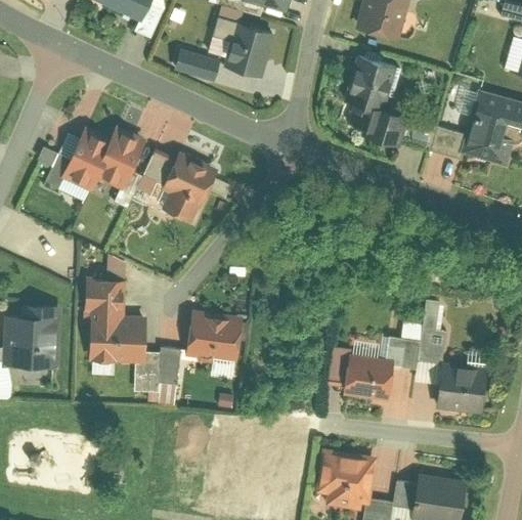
[(99,0),(142,20),(151,0),(99,0)]
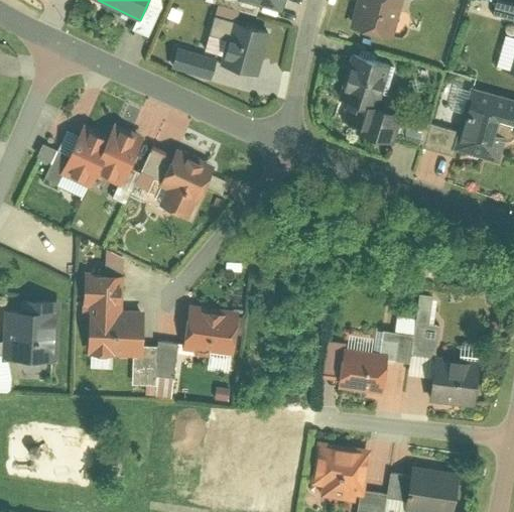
[(243,0),(243,1),(281,12),(284,0),(243,0)]
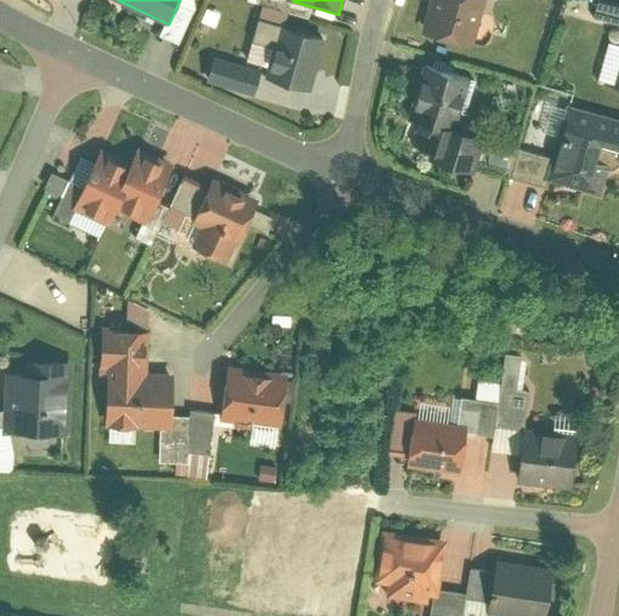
[(430,0),(421,35),(473,49),(486,0),(430,0)]
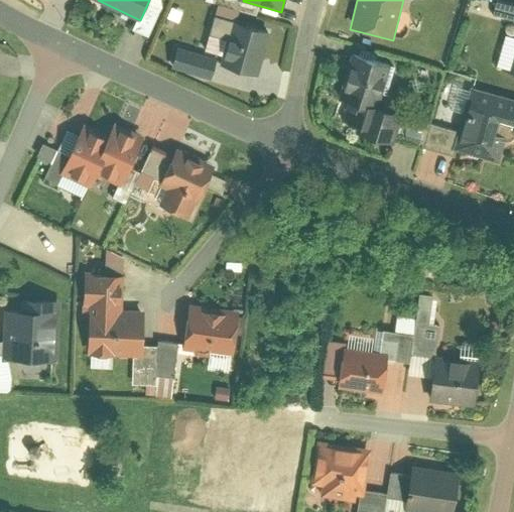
[(225,68),(258,77),(270,34),(237,24),(225,68)]
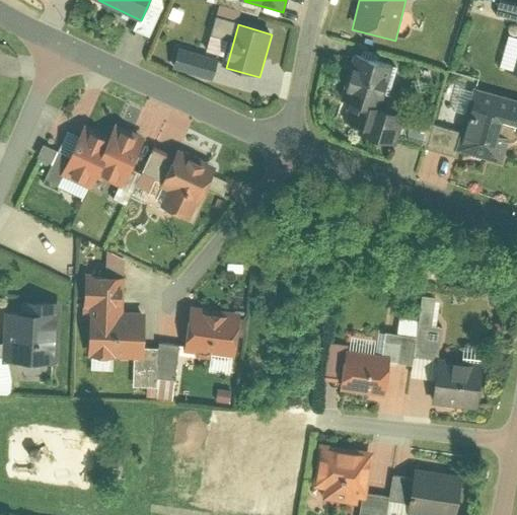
[(173,67),(212,78),(217,62),(177,51),(173,67)]
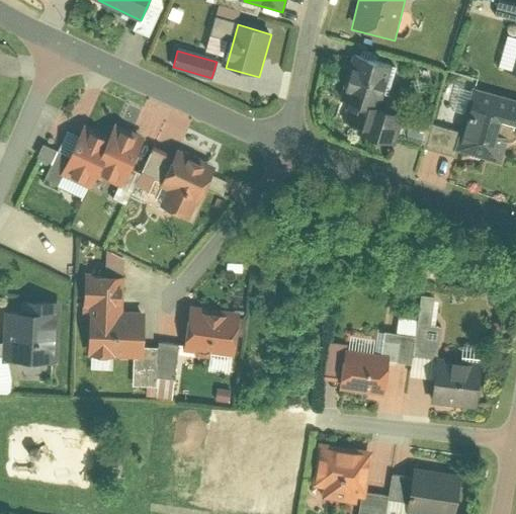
[(340,99),(378,109),(390,68),(350,58),(340,99)]
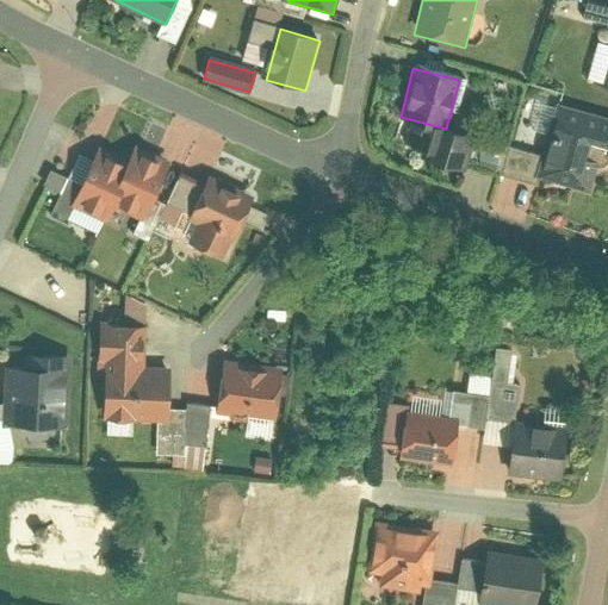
[(607,116),(563,105),(543,184),(607,199),(607,116)]
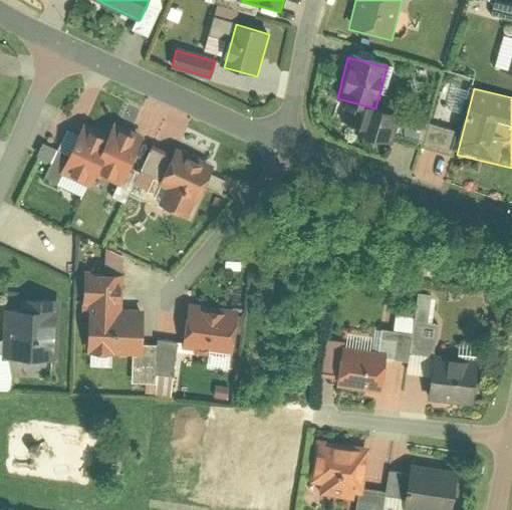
[(109,141),(93,177),(118,188),(142,137),(115,124),(109,141)]
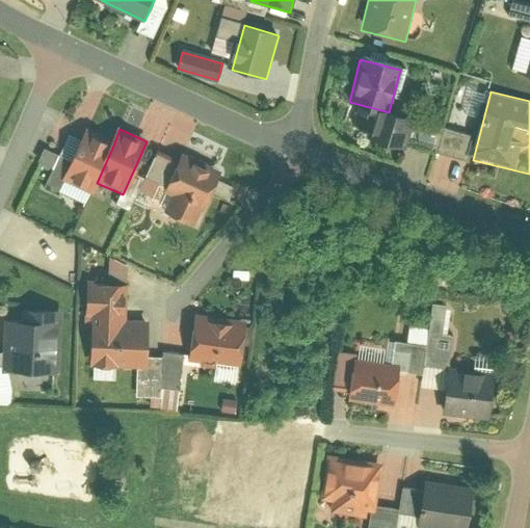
[(63,181),(93,193),(97,183),(113,146),(84,132),(63,181)]
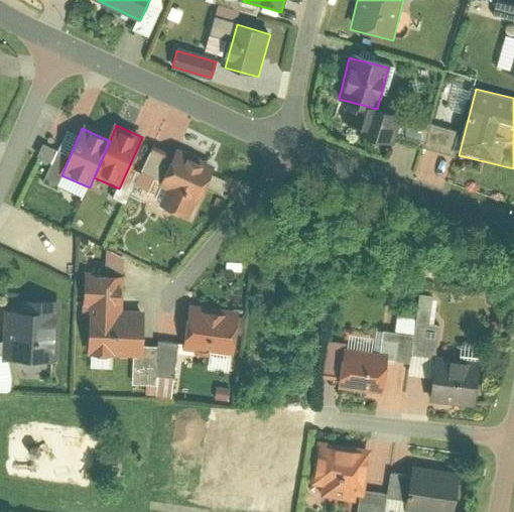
[(159,208),(187,221),(196,204),(201,207),(218,167),(175,148),(158,187),(166,192),(159,208)]
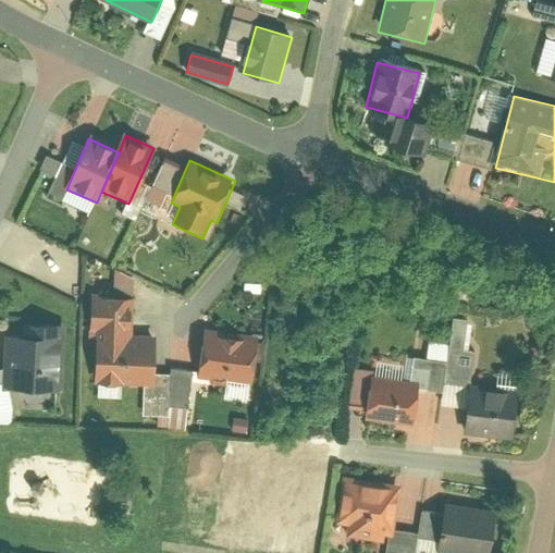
[(152,377),(153,339),(132,338),(134,281),(114,268),(113,295),(90,294),(88,352),(94,352),(93,388),(143,390),(142,420),(171,421),(172,377),(152,377)]
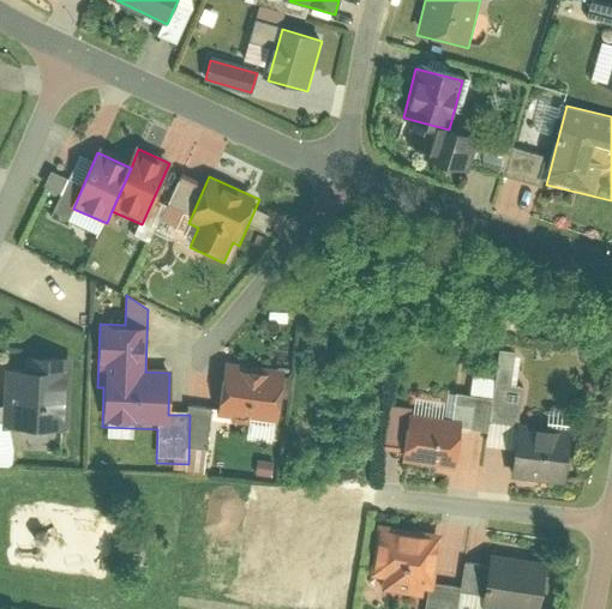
[(514,453),(517,427),(523,390),(510,389),(516,353),(501,350),(496,381),(474,378),(472,397),(455,393),(449,428),(462,430),(487,434),(485,448),(514,453)]
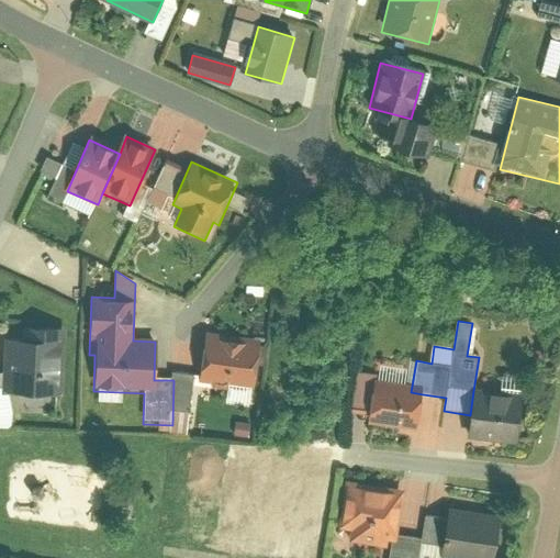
[(3,395),(64,397),(65,330),(3,328),(3,395)]
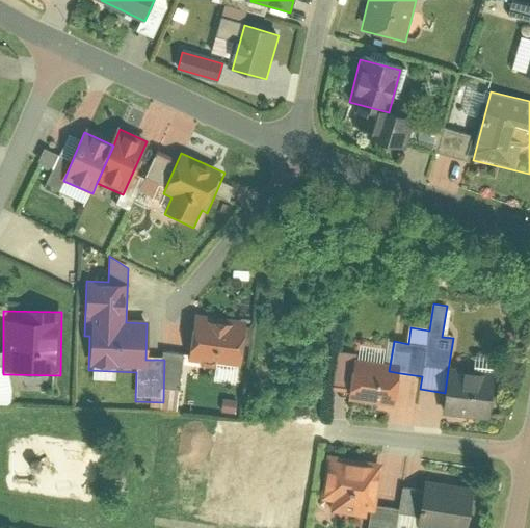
[(244,370),(249,325),(193,318),(190,364),(244,370)]
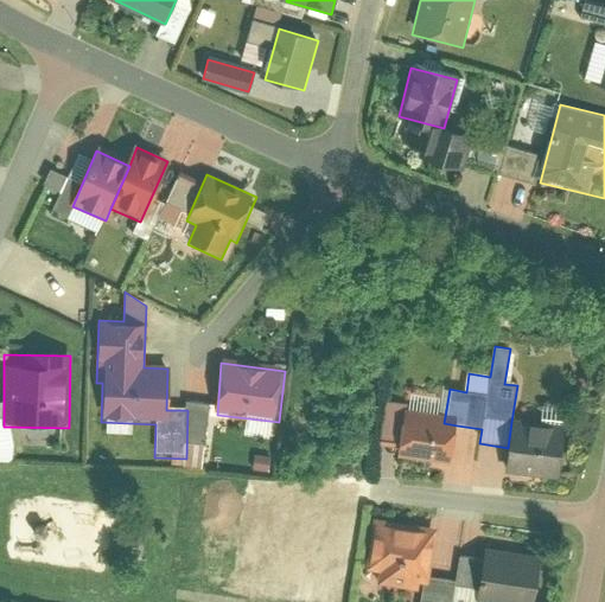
[(403,418),(399,458),(452,463),(457,426),(444,423),(403,418)]
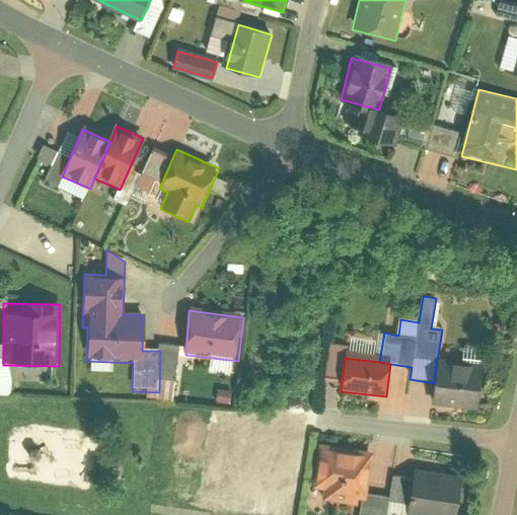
[(434,383),(432,406),(477,410),(483,365),(437,361),(434,383)]
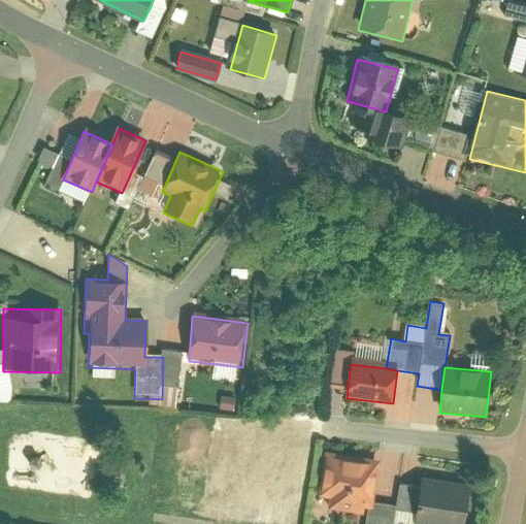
[(374,511),(382,460),(326,452),(319,499),(329,500),(328,510),(364,515),(365,509),(374,511)]
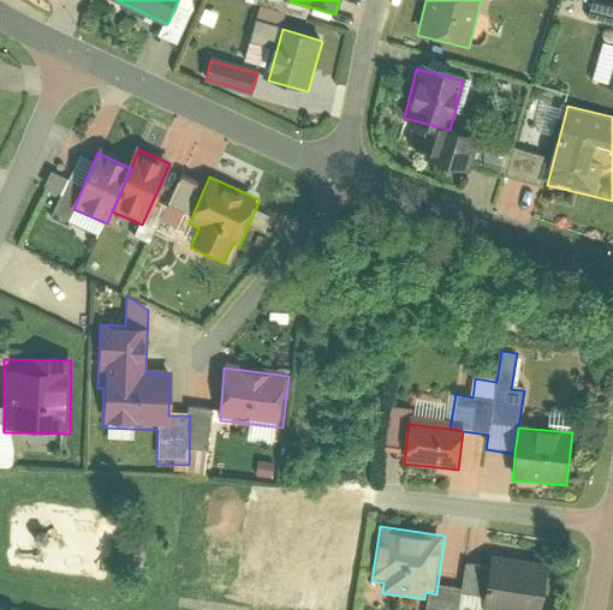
[(545,609),(549,561),(491,556),(484,609),(545,609)]
